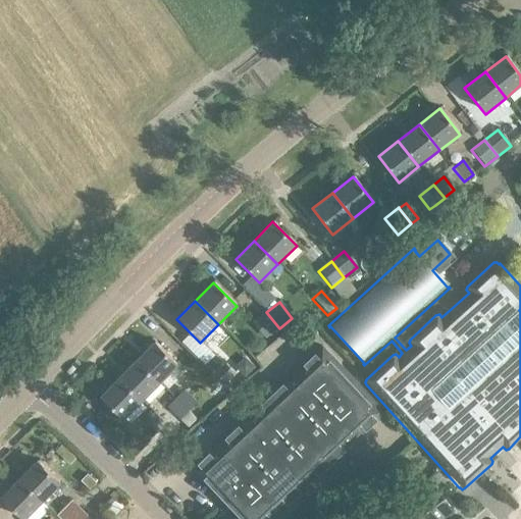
[(279,328),(266,312),(254,322),(266,339),(278,328),(279,328)]
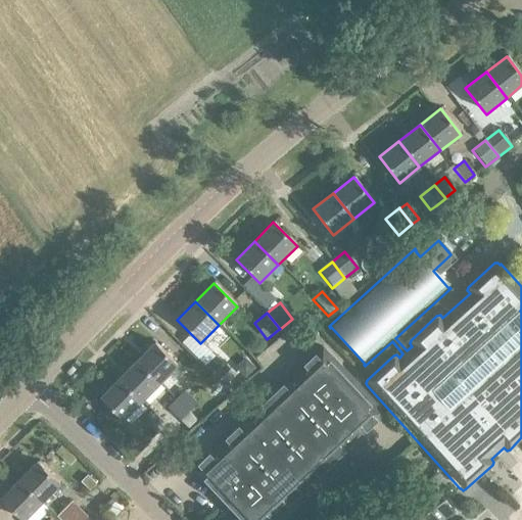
[(159,385),(178,367),(154,343),(136,362),(159,385)]
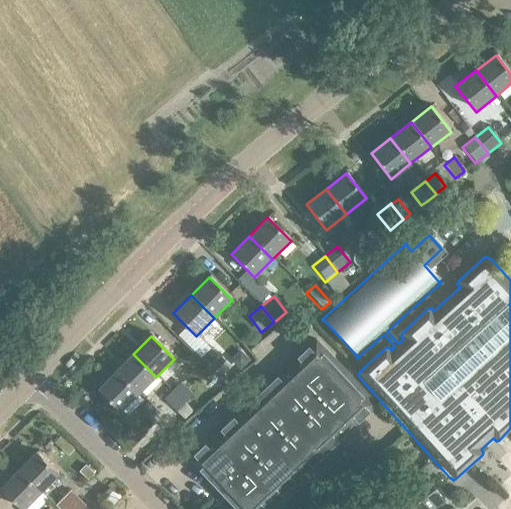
[(316,340),(290,364),(321,397),(347,373),(316,340)]
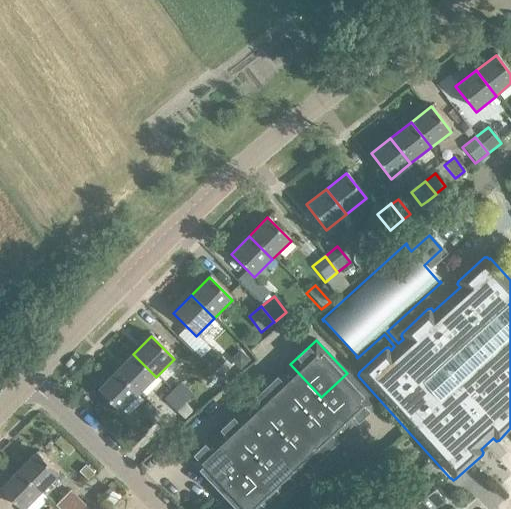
[(224,363),(210,349),(199,361),(213,375),(224,363)]
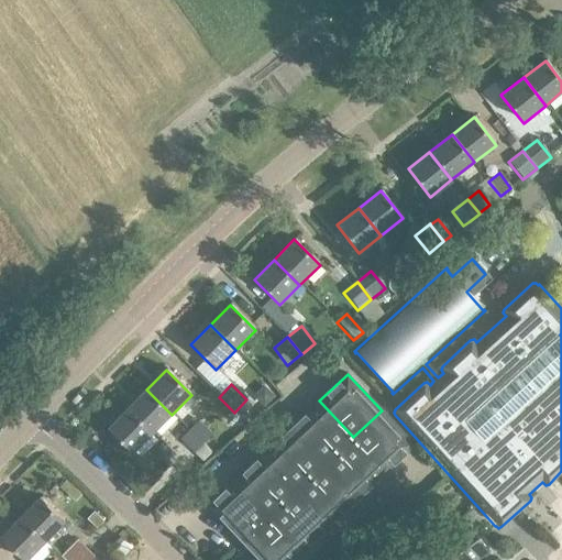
[(172,415),(146,390),(127,409),(152,435),(172,415)]
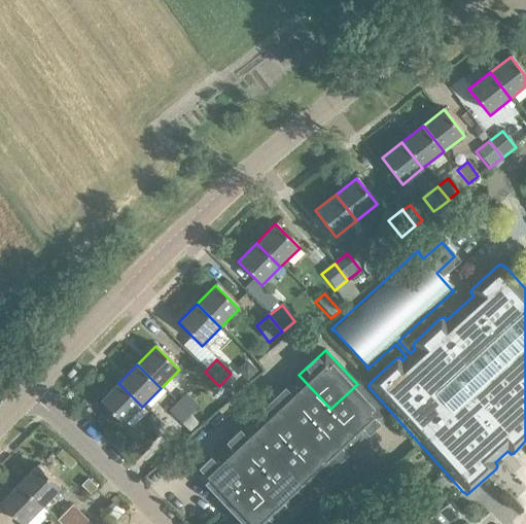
[(299,375),(272,399),(304,433),(330,409),(299,375)]
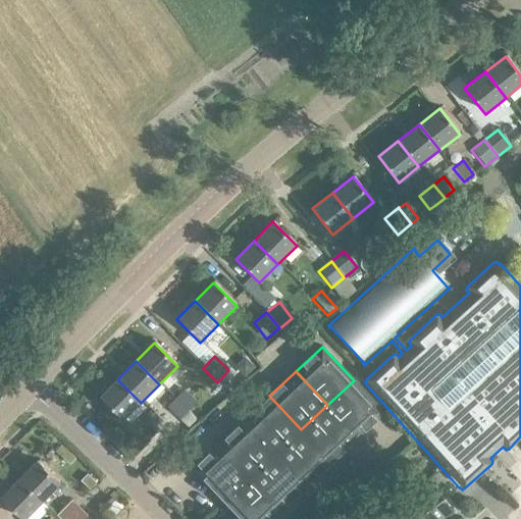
[(141,403),(117,379),(99,398),(122,421),(141,403)]
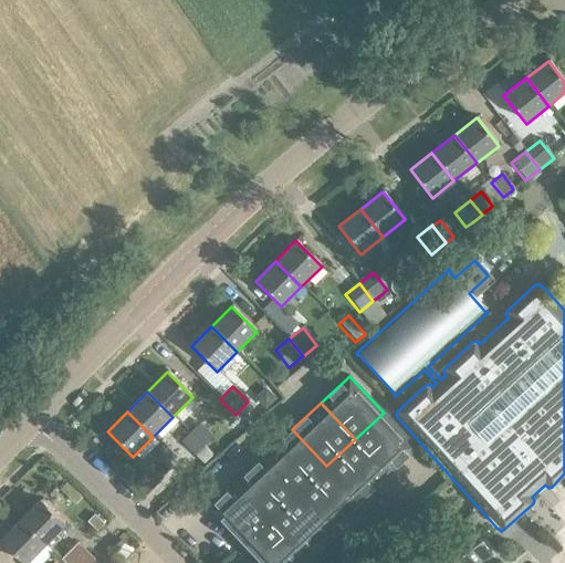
[(417,449),(384,413),(355,439),(389,477),(417,449)]
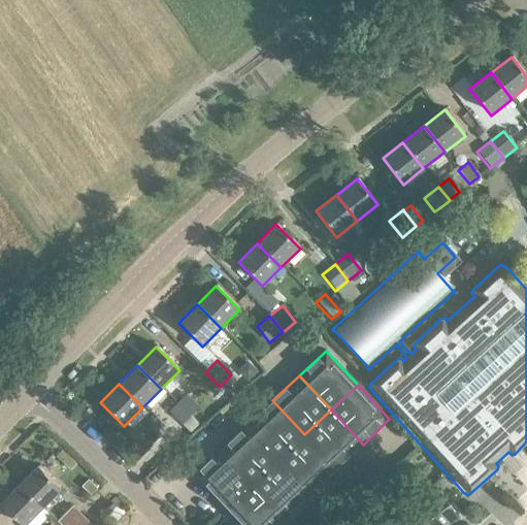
[(186,396),(177,404),(190,418),(199,408),(186,396)]
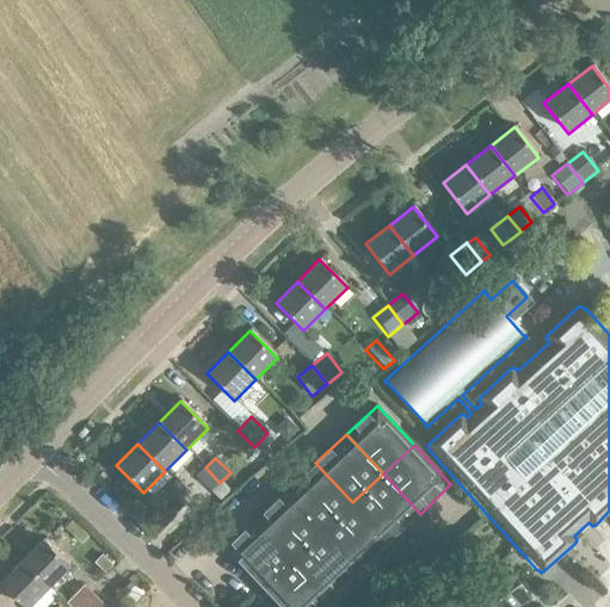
[(352,502),(315,463),(285,491),(321,531),(352,502)]
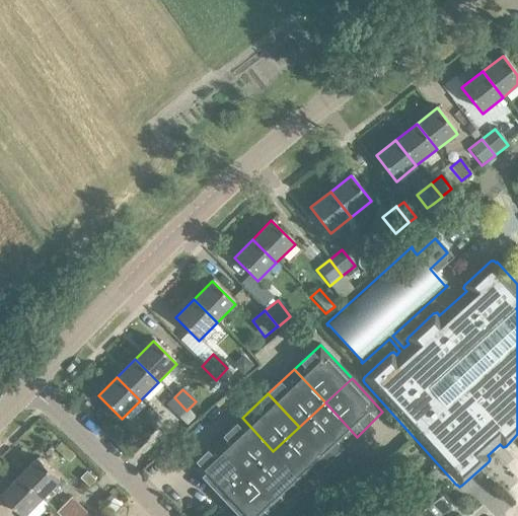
[(187,411),(174,397),(165,407),(178,419),(187,411)]
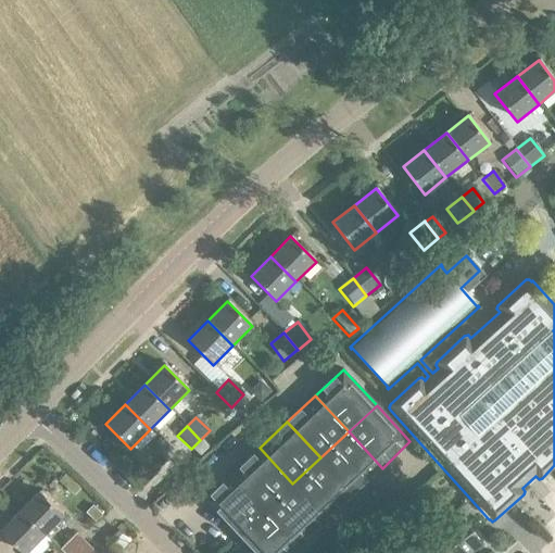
[(349,431),(320,457),(354,494),(382,468),(349,431)]
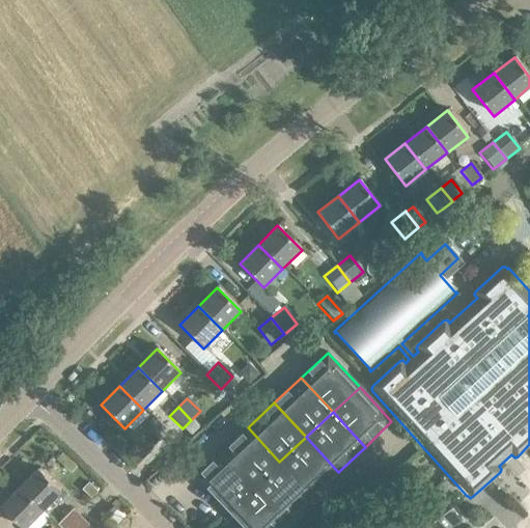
[(169,434),(156,420),(146,429),(159,443),(169,434)]
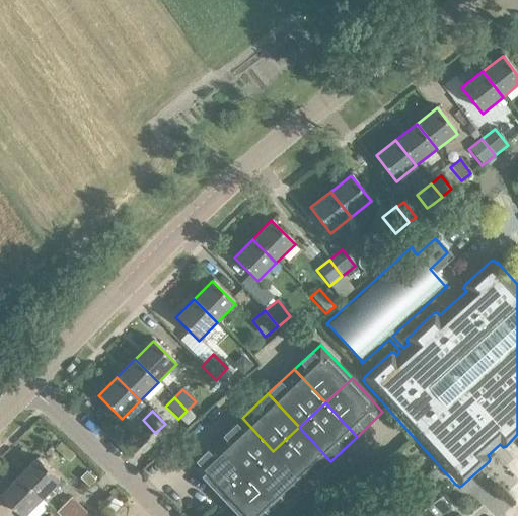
[(273,451),(242,418),(216,442),(246,475),(273,451)]
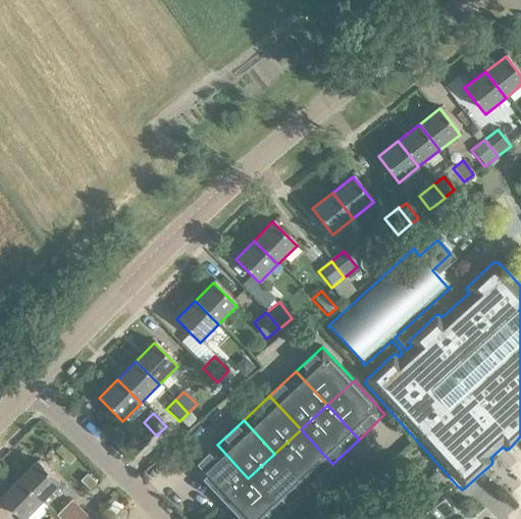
[(301,429),(274,454),(306,488),(332,464),(301,429)]
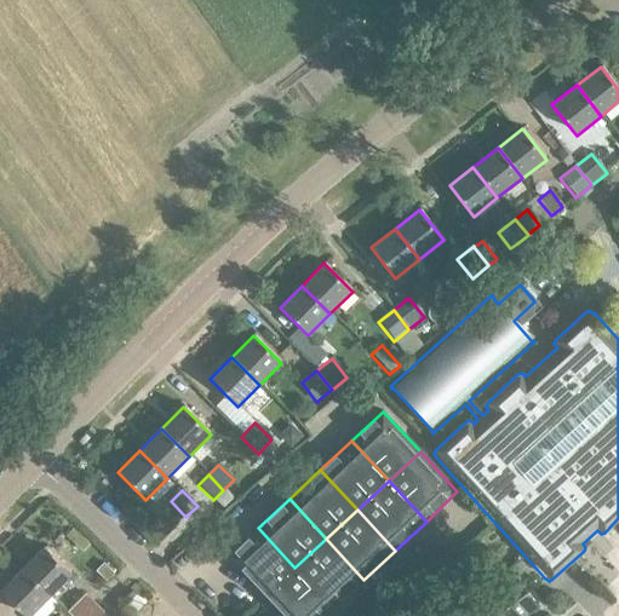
[(294,568),(258,528),(224,559),(261,598),(294,568)]
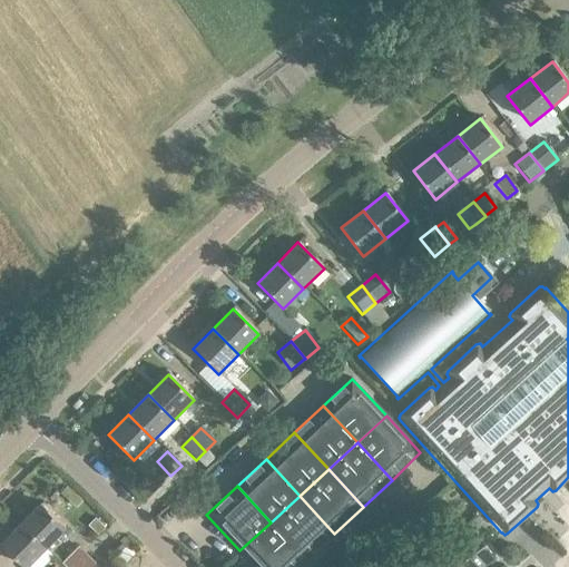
[(334,534),(300,496),(271,522),(305,560),(334,534)]
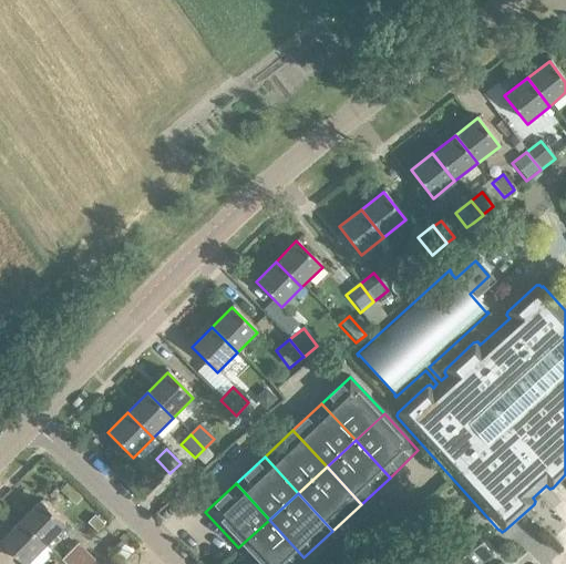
[(59,542),(54,537),(65,526),(39,501),(19,521),(45,547),(50,552),(59,542)]
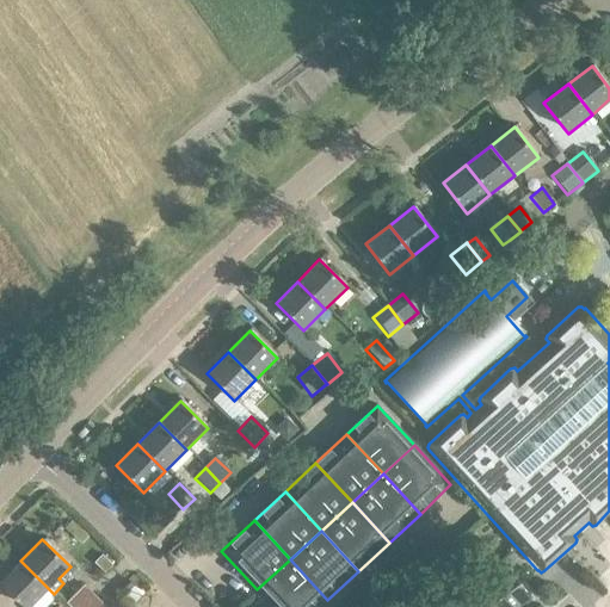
[(112,565),(104,557),(96,564),(104,574),(112,565)]
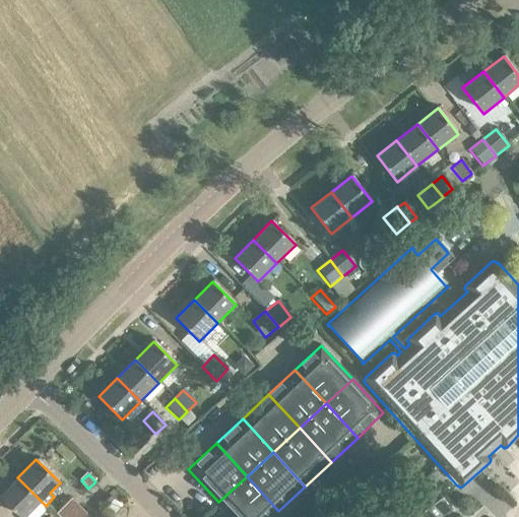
[(247,476),(218,502),(232,516),(272,516),(278,511),(247,476)]
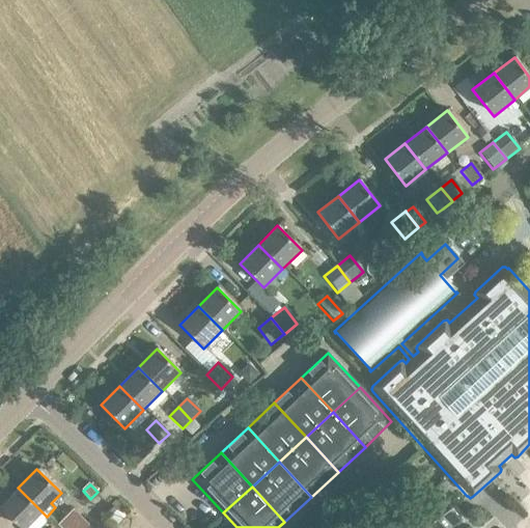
[(43,512),(18,488),(0,507),(21,527),(27,527),(43,512)]
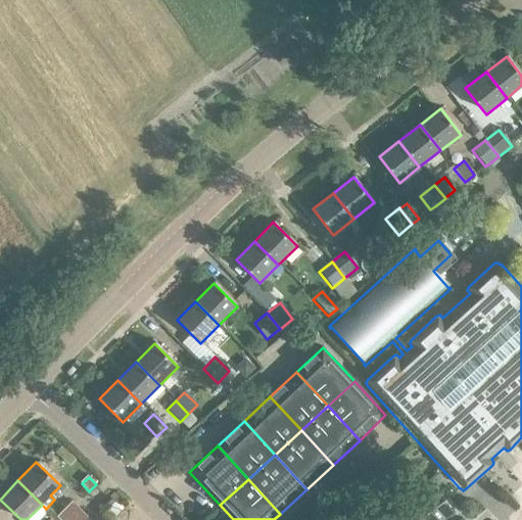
[(432,487),(388,519),(444,519),(453,514),(432,487)]
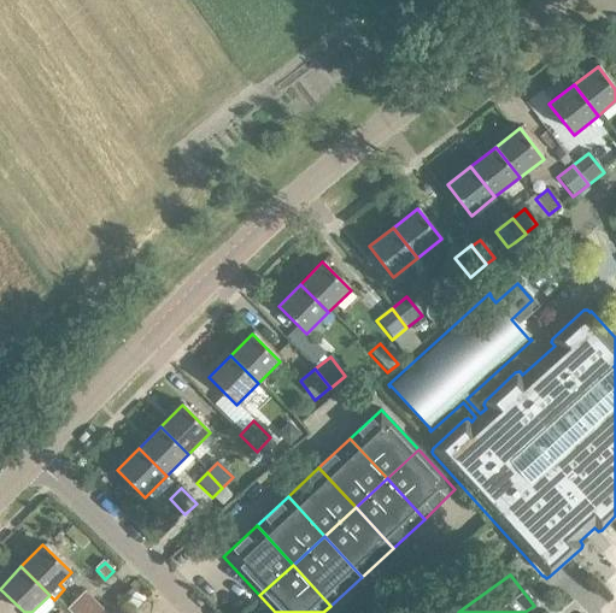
[(101,612),(84,596),(69,612),(101,612)]
